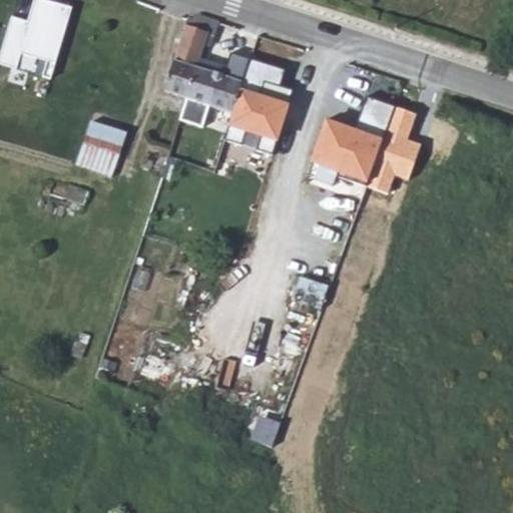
[(33,0),(28,20),(12,15),(0,55),(0,62),(16,68),(21,52),(47,60),(42,75),(50,78),(72,7),(50,0),(33,0)]
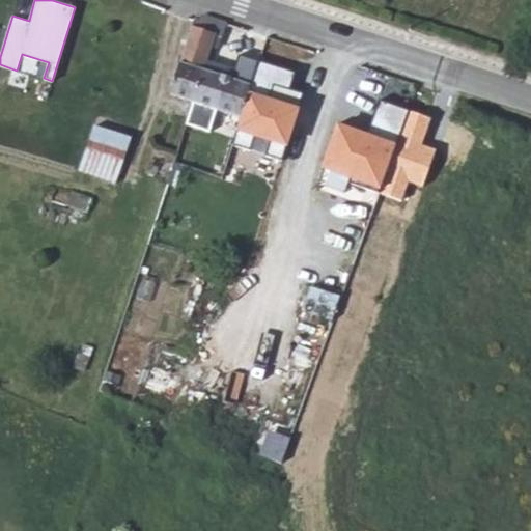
[(218,112),(244,118),(255,85),(207,70),(219,34),(194,27),(170,96),(193,104),(187,126),(211,134),(218,112)]
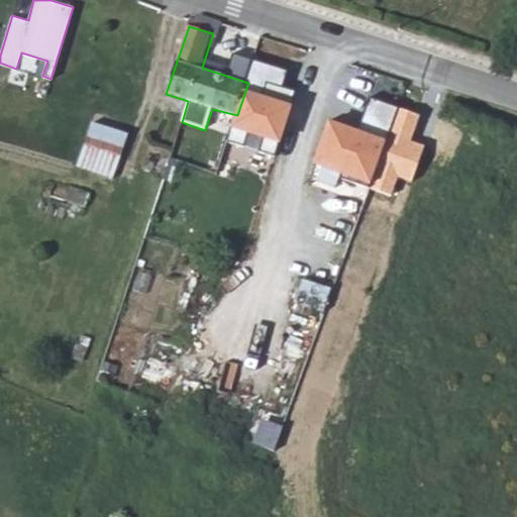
[(237,115),(228,143),(244,146),(247,135),(266,141),(262,152),(277,157),(296,92),(284,88),(289,73),(255,63),(248,83),(237,115)]
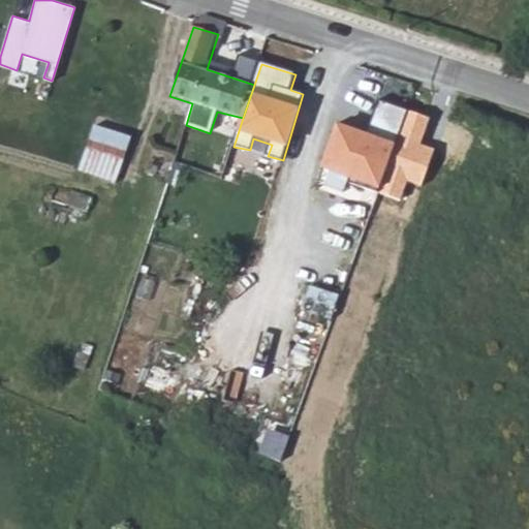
[(342,126),(325,172),(380,190),(410,113),(382,103),(369,135),(342,126)]
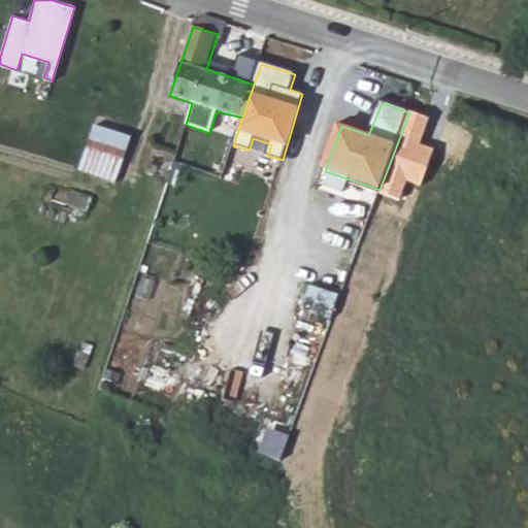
[(114,183),(133,137),(97,125),(79,169),(114,183)]
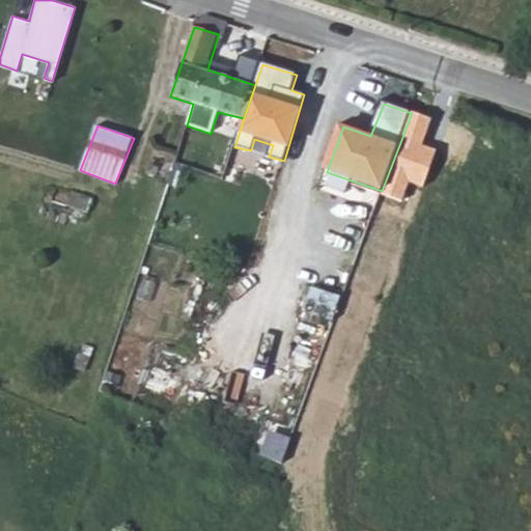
[(146,162),(143,172),(152,176),(156,167),(146,162)]
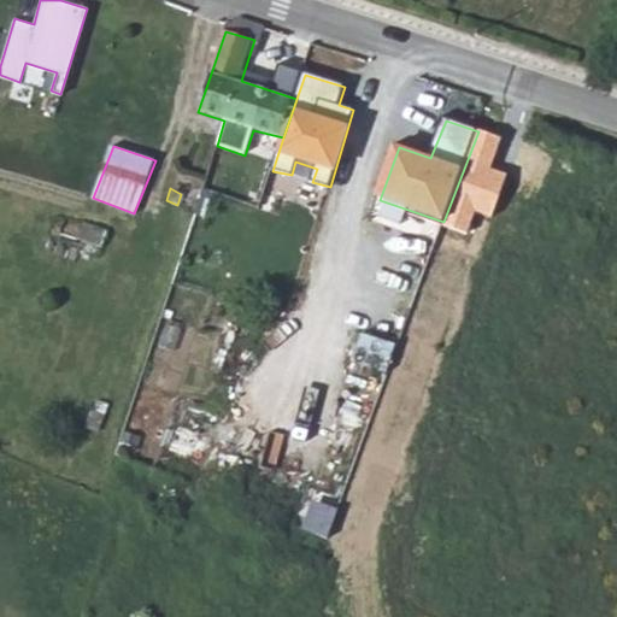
[(354,362),(391,369),(398,340),(360,331),(354,362)]
